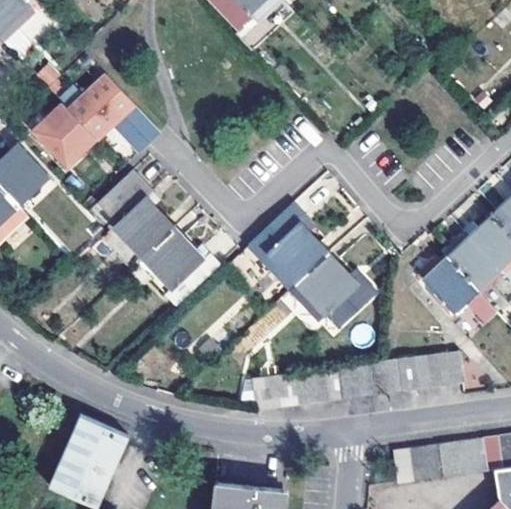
[(0,34),(9,44),(10,45),(41,15),(25,0),(0,0),(0,34)]
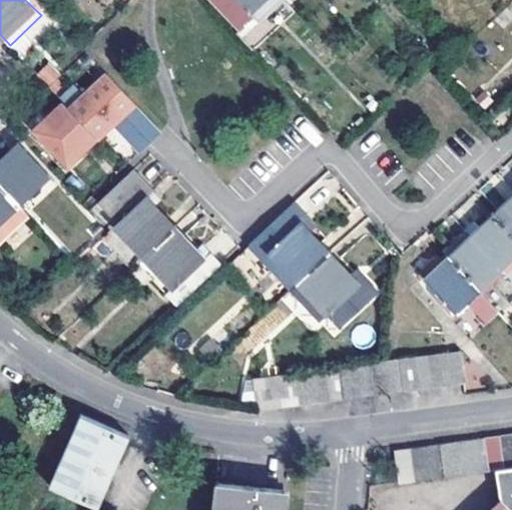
[(133,0),(115,0),(111,4),(120,14),(133,0)]
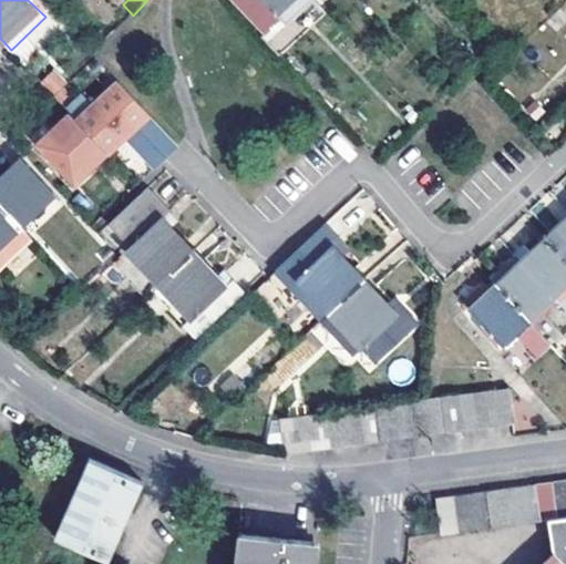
[(289,0),(230,0),(267,38),(284,22),(276,13),(289,0)]
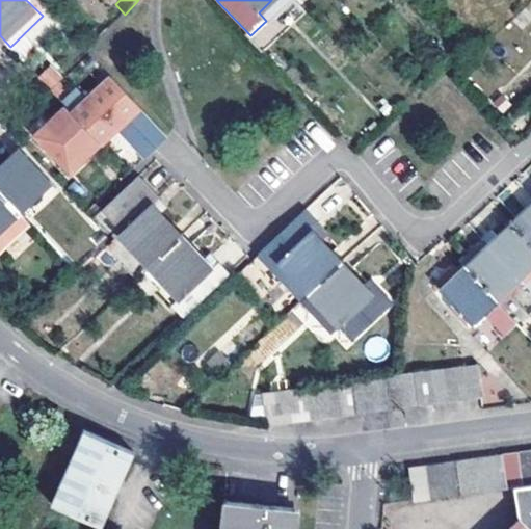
[(271,0),(259,12),(266,21),(288,0),(271,0)]
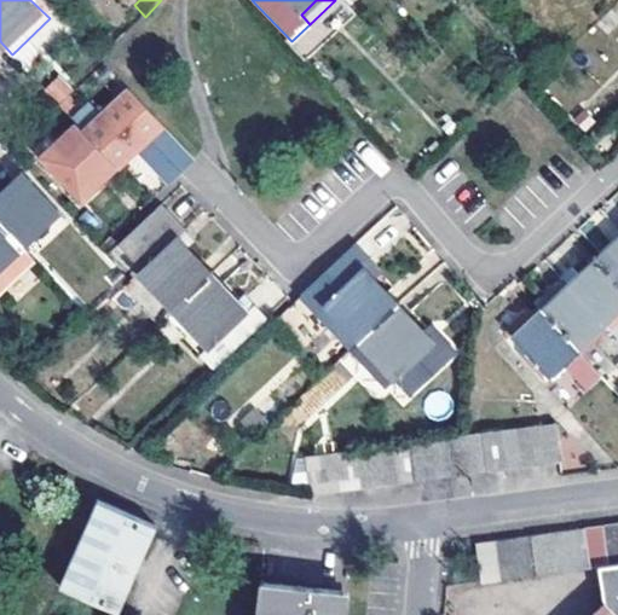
[(0,63),(11,53),(0,41),(0,63)]
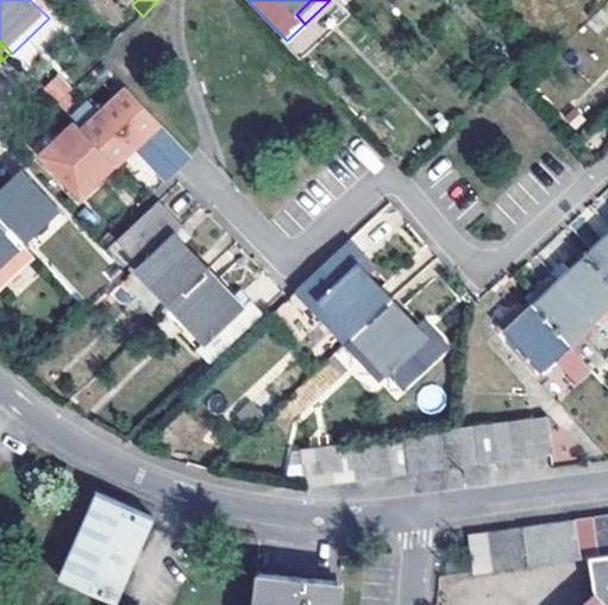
[(63,117),(80,104),(60,76),(43,89),(63,117)]
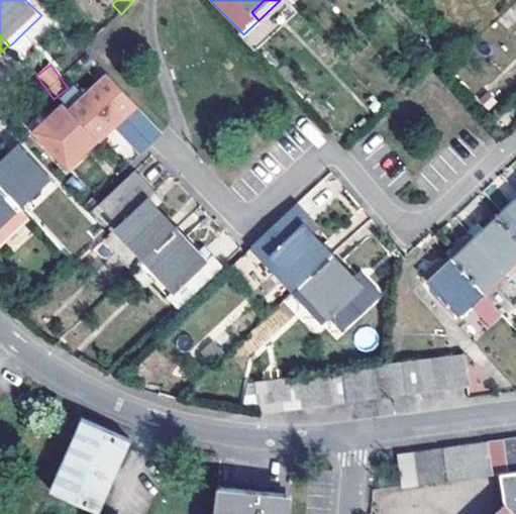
[(106,72),(69,107),(96,135),(114,119),(146,155),(166,135),(106,72)]
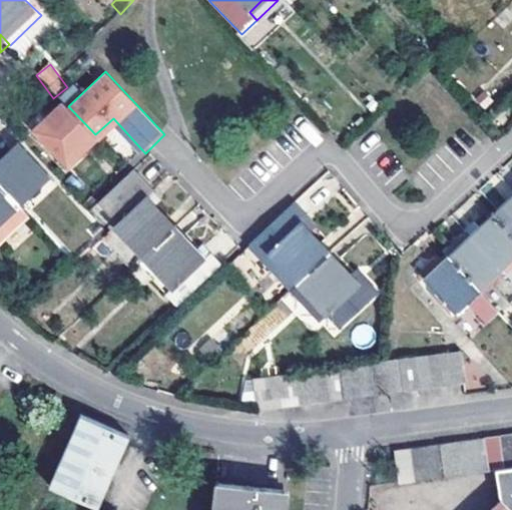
[(61,98),(32,125),(66,162),(95,134),(68,106),(61,98)]
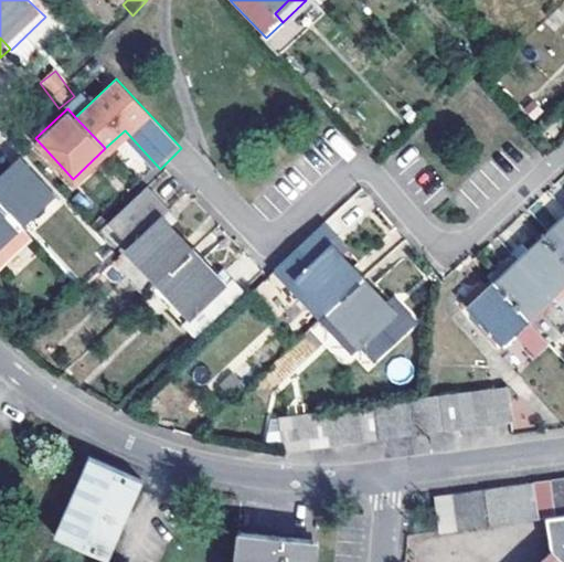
[(21,160),(0,181),(0,202),(23,226),(55,193),(21,160)]
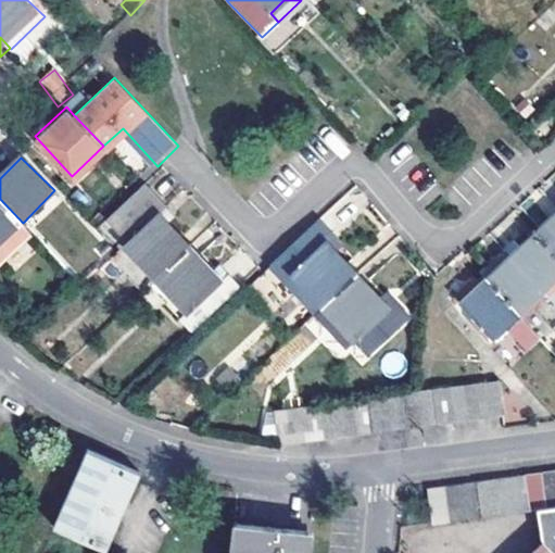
[(176,217),(150,190),(112,225),(128,242),(126,244),(158,278),(192,244),(171,221),(176,217)]
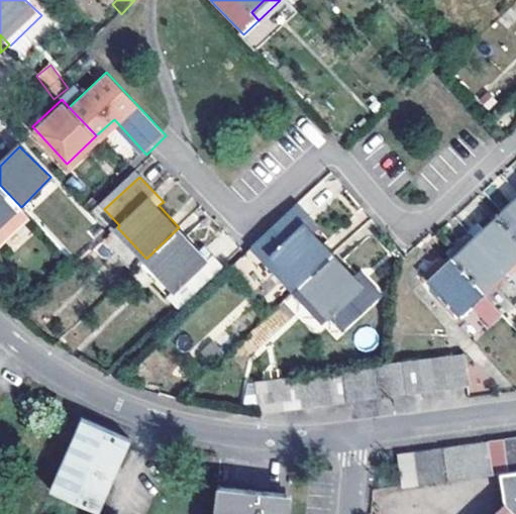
[(0,253),(32,219),(21,207),(0,185),(0,253)]
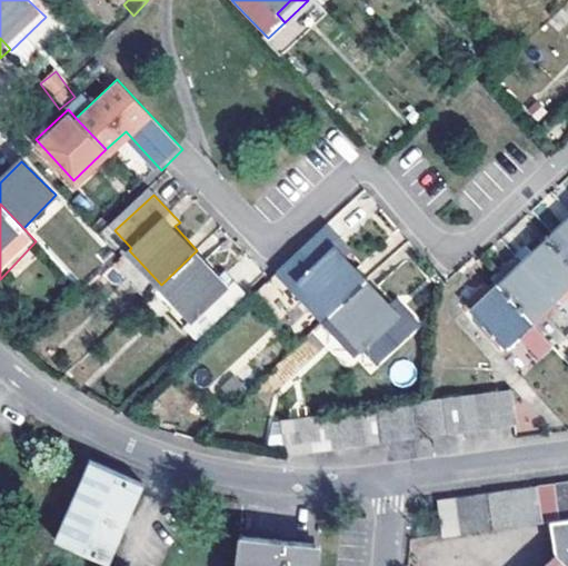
[(564,220),(544,239),(567,265),(567,216),(564,220)]
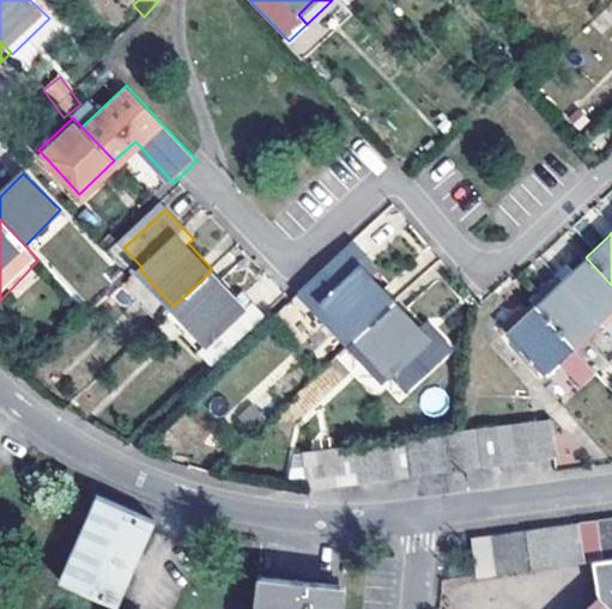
[(346,250),(298,297),(350,347),(394,305),(383,294),(393,286),(369,260),(362,267),(346,250)]
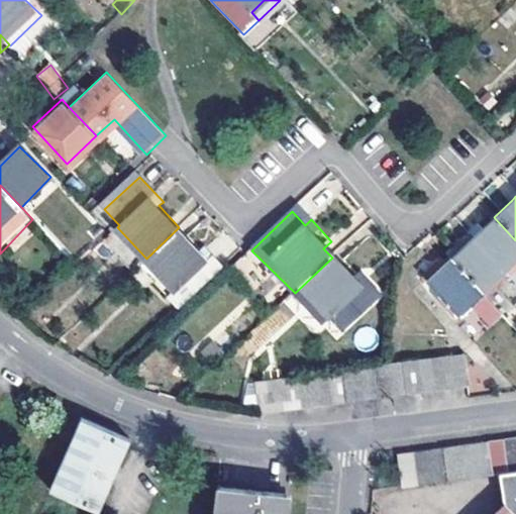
[(480,228),(476,223),(468,231),(472,236),(501,268),(504,272),(508,276),(515,284),(515,240),(494,217),(480,228)]
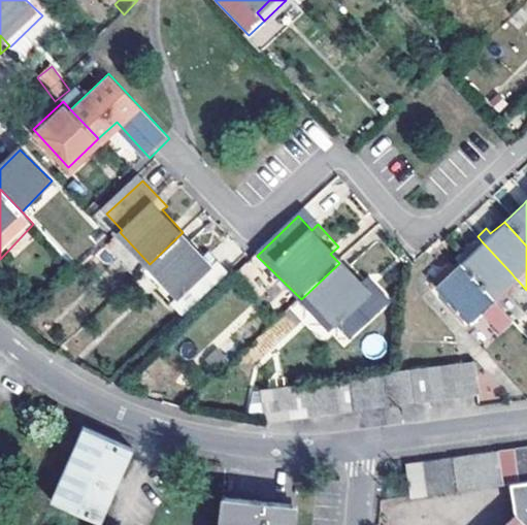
[(203,256),(183,232),(150,264),(179,297),(176,300),(187,312),(233,268),(212,247),(203,256)]
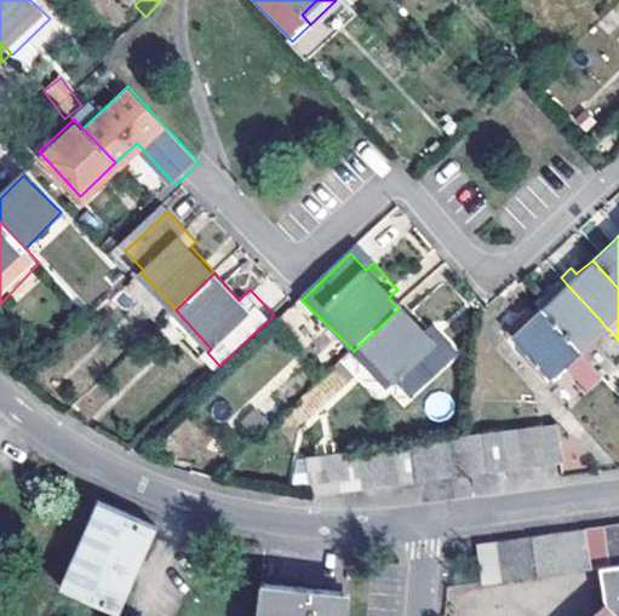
[(533,303),(539,309),(578,351),(605,326),(601,321),(566,283),(561,277),(533,303)]
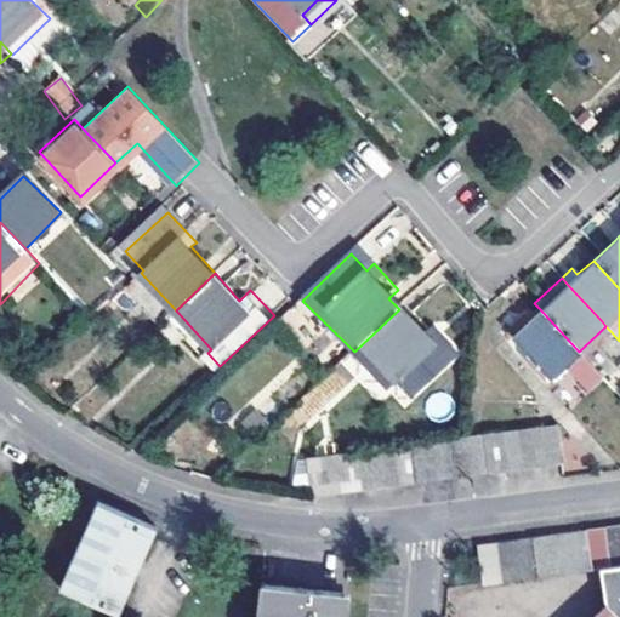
[(399,309),(354,352),(390,390),(436,348),(399,309)]
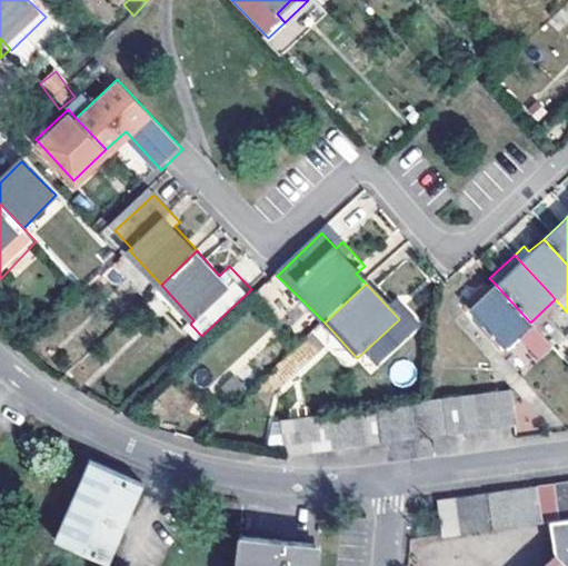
[(477,299),(472,296),(465,303),(469,307),(467,308),(502,348),(517,335),(534,353),(547,340),(530,323),(495,284),(489,288),(477,299)]
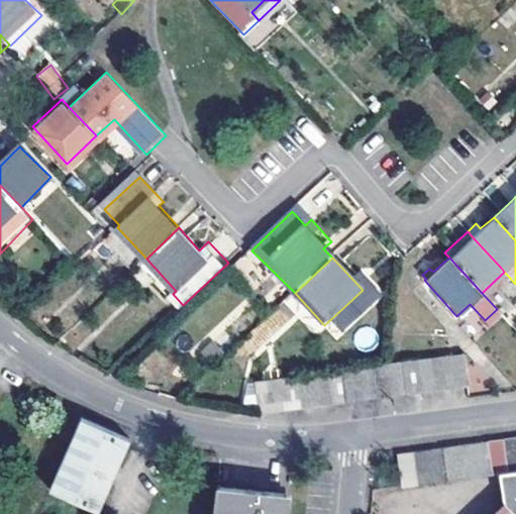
[(433,272),(444,262),(440,259),(429,269),(433,272)]
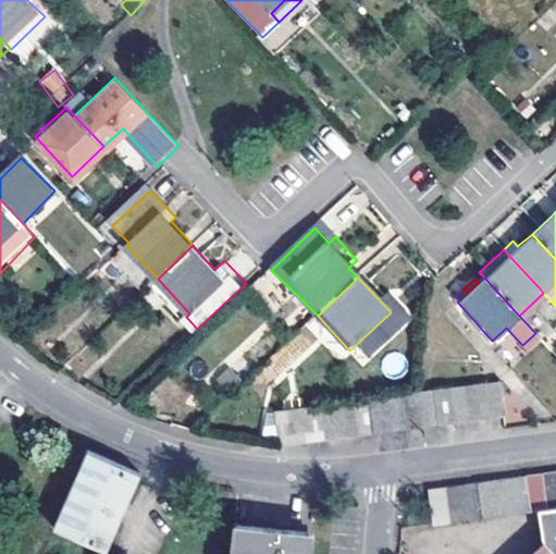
[(482,384),(486,419),(504,417),(498,382),(482,384)]
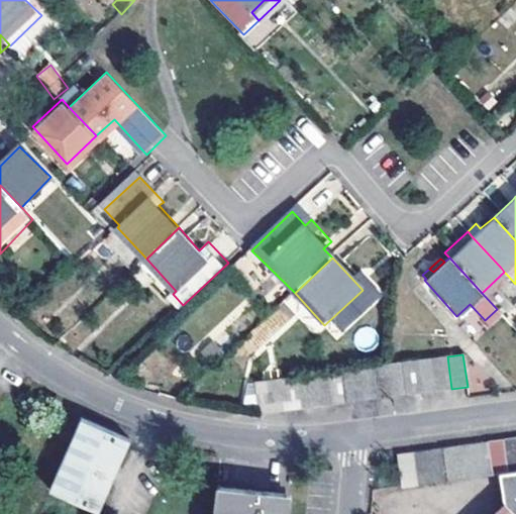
[(447,356),(431,360),(436,392),(451,389),(447,356)]
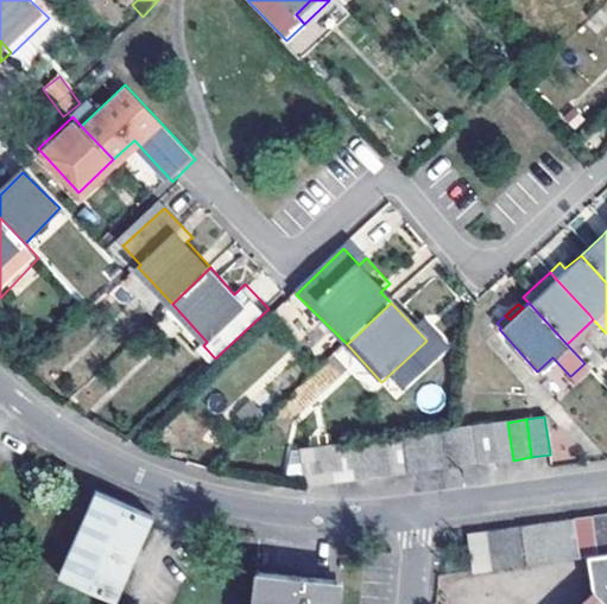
[(491,424),(495,462),(513,461),(507,423),(491,424)]
